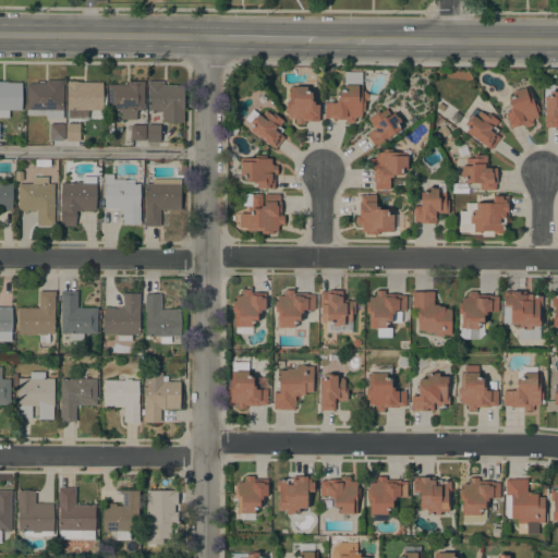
[(331,119),(331,118),(325,118),(325,102),(336,102),(336,99),(339,99),(339,91),(343,91),(344,85),(346,72),(358,72),(356,85),(361,85),(361,91),(364,91),(367,94),(367,95),(376,95),(376,99),(367,99),(364,101),(364,111),(362,111),(361,117),(355,117),(355,118),(354,118),(354,122),(353,122),(353,123),(347,123),(347,122),(346,122),(346,120),(331,119)]
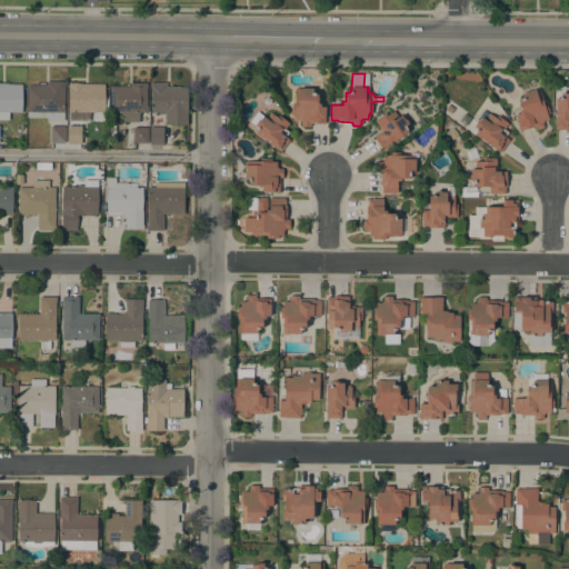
[(65,81),(65,121),(47,121),(47,118),(27,117),(27,85),(47,85),(47,81),(65,81)]
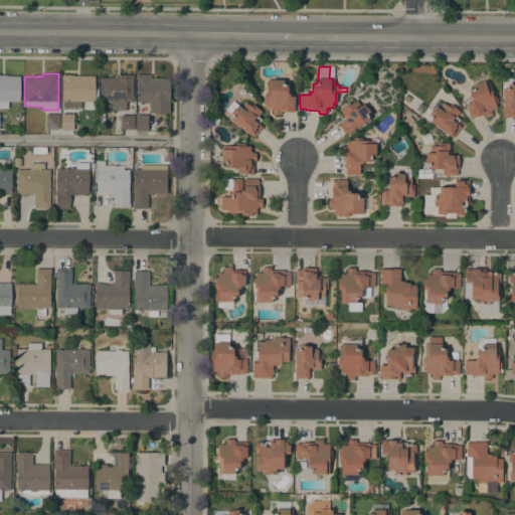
[(484,73),(491,94),(494,93),(497,102),(495,103),(496,107),(492,109),(492,110),(491,111),(492,115),(491,115),(491,116),(486,118),(485,117),(483,114),(471,119),(466,105),(471,103),(470,100),(472,99),(469,92),(474,90),(472,84),(473,84),(471,78),(484,73)]
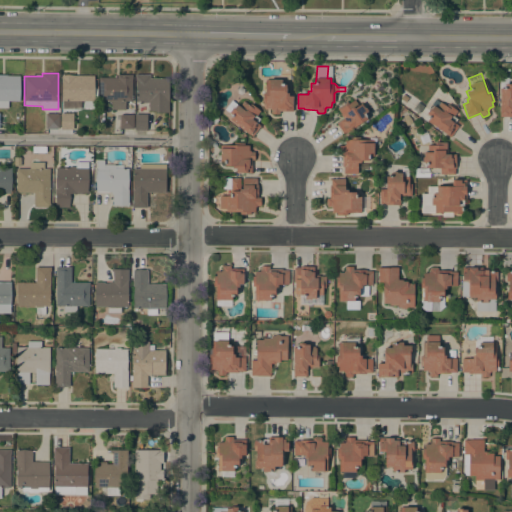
[(0,74),(5,74),(5,76),(19,76),(19,101),(8,101),(8,108),(0,108),(0,74)]
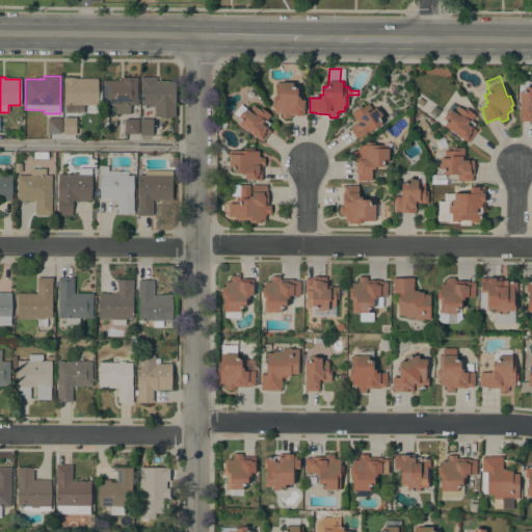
[(109,108),(102,108),(102,80),(122,80),(122,77),(137,77),(137,104),(130,104),(130,112),(109,111),(109,108)]
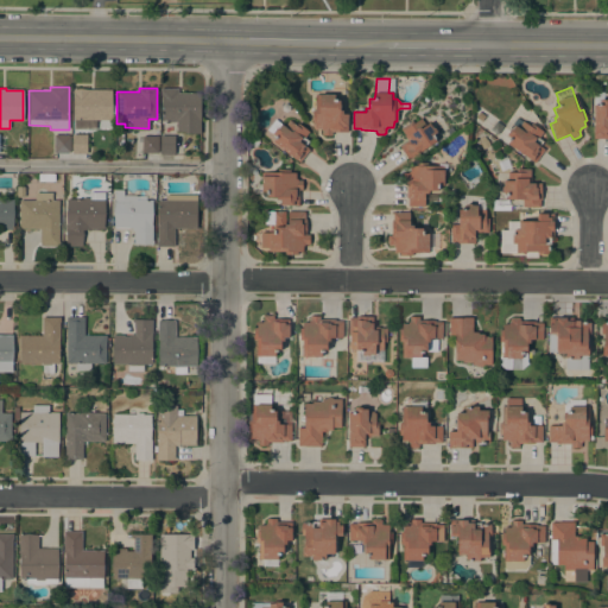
[(200,93),(201,133),(185,133),(185,131),(176,131),(176,122),(170,122),(170,120),(162,120),(162,96),(160,96),(160,88),(178,88),(178,93),(200,93)]
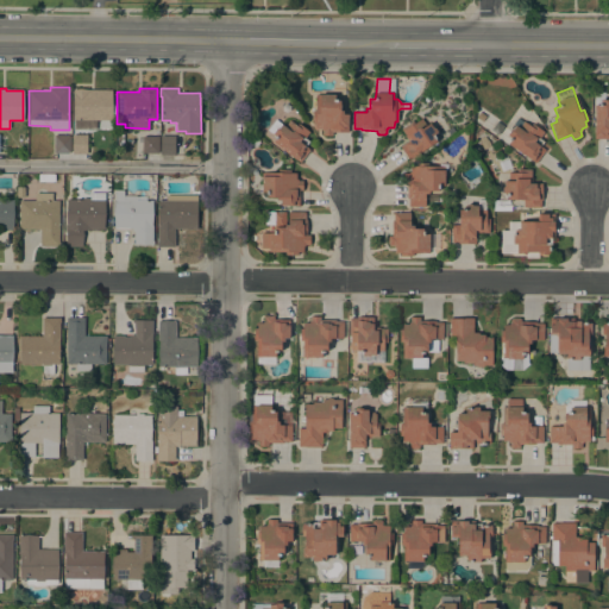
[(112,105),(115,105),(115,117),(111,117),(111,120),(96,120),(95,130),(74,130),(74,95),(73,95),(73,89),(112,89),(112,105)]
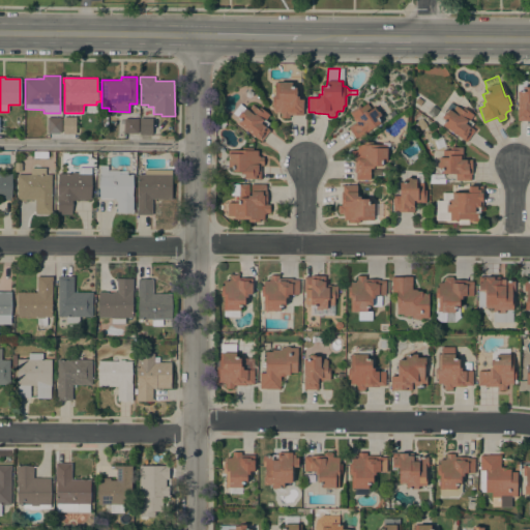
[(289,115),(289,118),(281,118),(281,113),(280,113),(280,112),(274,112),(274,107),(271,107),(272,97),(274,97),(275,82),(291,82),(291,87),(296,87),(296,95),(298,96),(298,99),(303,99),(302,115),(289,115)]
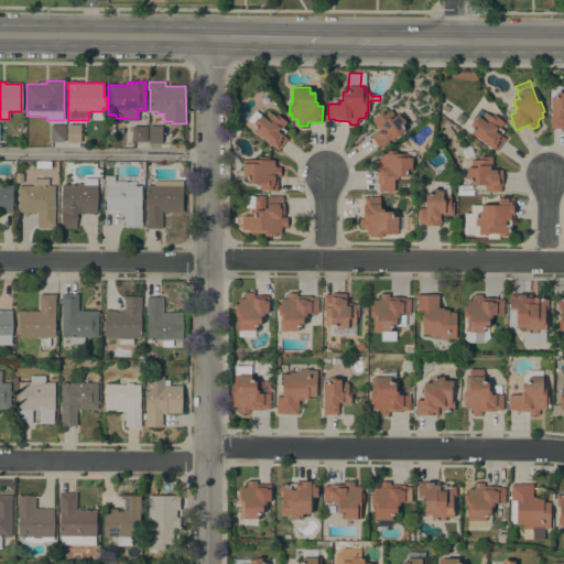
[(563,129),(551,129),(550,97),(555,97),(555,91),(563,91),(563,129)]
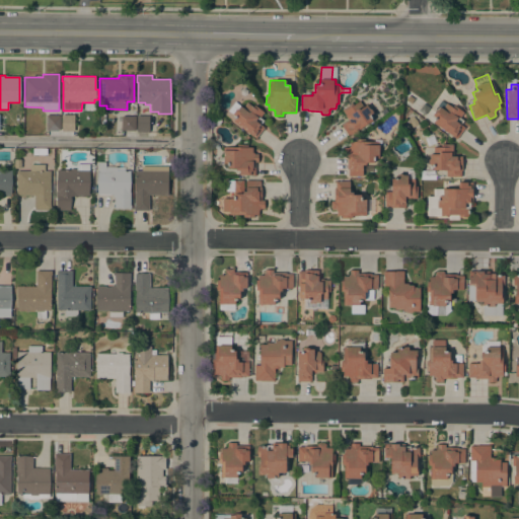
[(352,102),(353,105),(359,100),(363,106),(366,104),(369,108),(371,108),(373,112),(372,114),(369,116),(372,120),(351,134),(352,135),(348,137),(341,125),(348,120),(345,116),(346,116),(342,109),(352,102)]
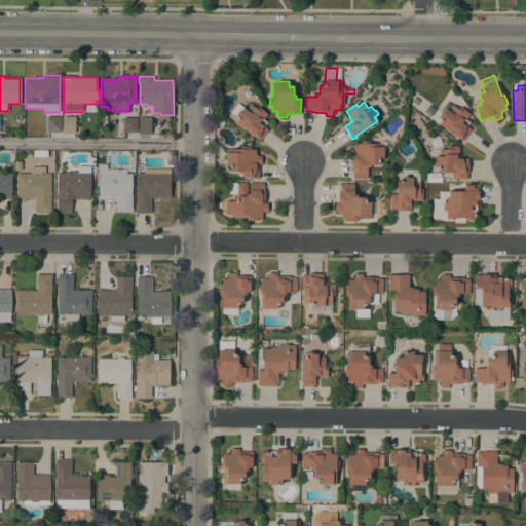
[(462,141),(439,124),(442,120),(438,117),(440,113),(442,114),(445,109),(443,107),(447,102),(458,109),(459,107),(470,114),(465,119),(470,122),(466,126),(471,129),(462,141)]
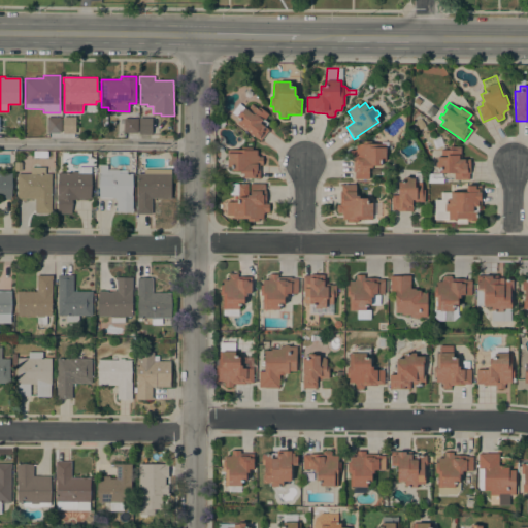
[(260,141),(236,123),(240,119),(232,112),(239,103),(246,109),(251,104),(257,109),(259,107),(268,114),(264,119),(268,123),(265,127),(268,129),(260,141)]
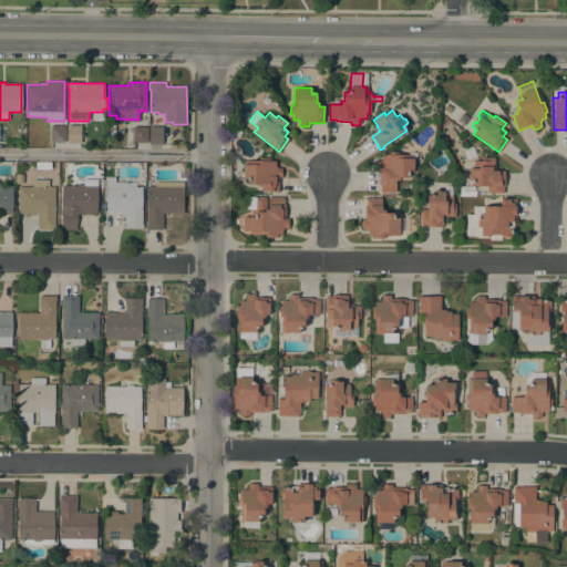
[(50,143),(50,125),(63,125),(63,126),(65,126),(65,142),(63,142),(63,143),(50,143)]
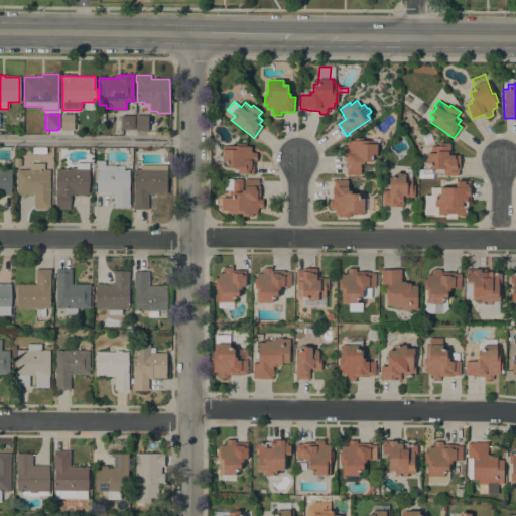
[(74,131),(60,130),(60,114),(74,114),(74,131)]
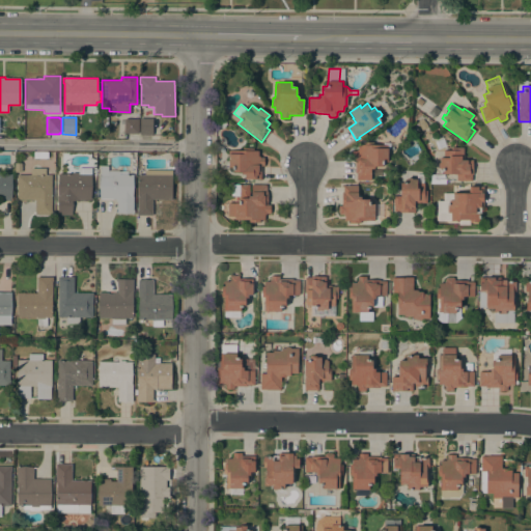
[(138,134),(123,134),(124,118),(138,118),(138,134)]
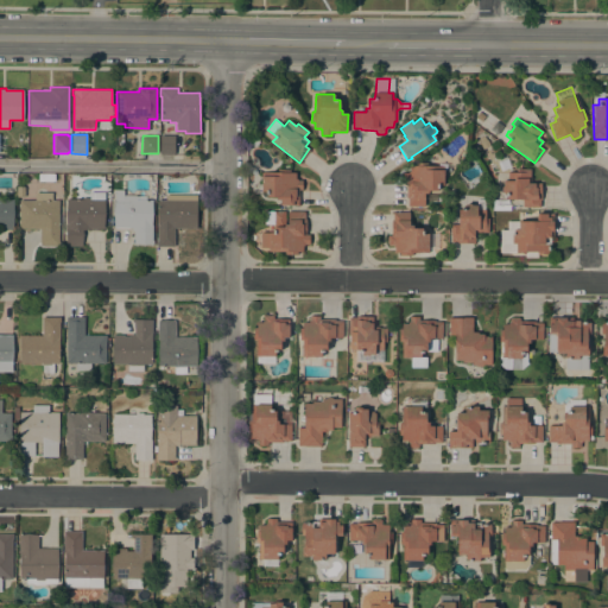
[(175,154),(159,154),(159,135),(175,135),(175,154)]
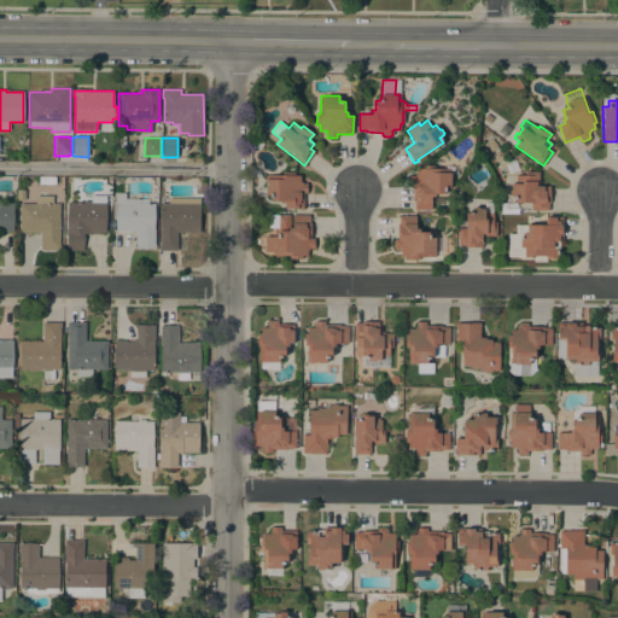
[(414,168),(445,169),(445,165),(454,165),(454,173),(452,173),(450,188),(444,188),(444,194),(435,193),(435,196),(431,196),(431,200),(431,210),(414,209),(414,202),(412,202),(413,186),(409,186),(409,176),(414,176),(414,168)]
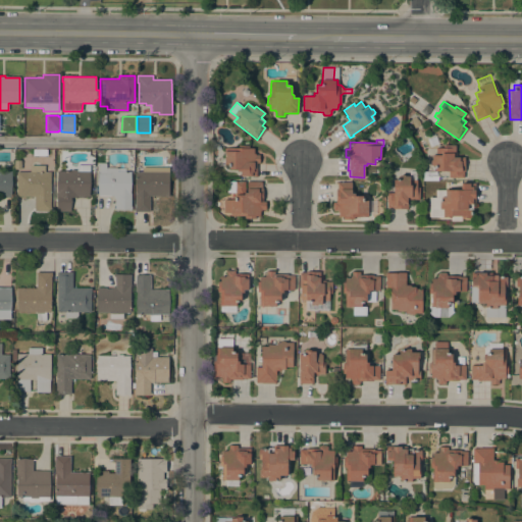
[(239,148),(239,145),(249,145),(249,148),(254,148),(254,153),(255,153),(255,154),(259,155),(259,163),(257,163),(257,176),(241,176),(241,171),(238,171),(238,169),(229,169),(229,164),(224,164),(224,148),(239,148)]
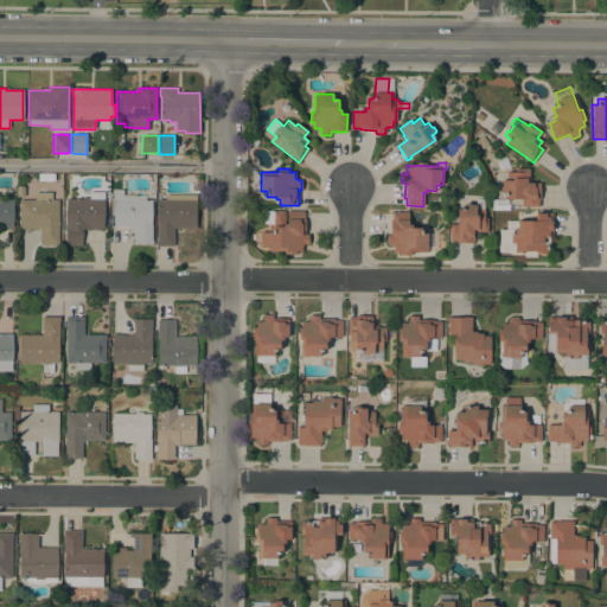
[(512,180),(513,168),(529,168),(529,177),(530,177),(530,183),(541,183),(540,199),(540,206),(522,206),(522,199),(506,198),(506,192),(502,192),(500,190),(500,186),(502,186),(502,180),(512,180)]
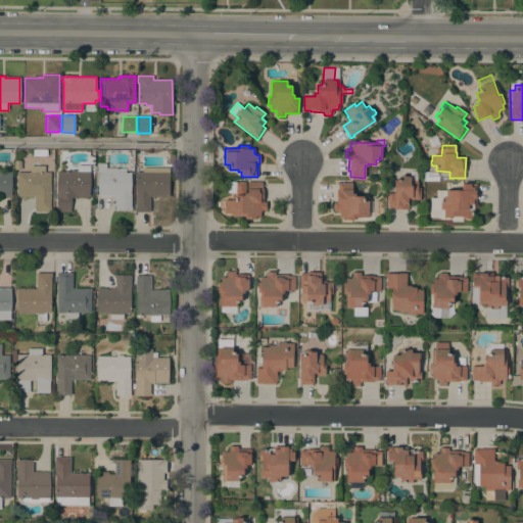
[(15,196),(15,193),(16,193),(16,172),(30,173),(31,165),(45,165),(45,173),(51,173),(50,211),(34,211),(34,197),(15,196)]
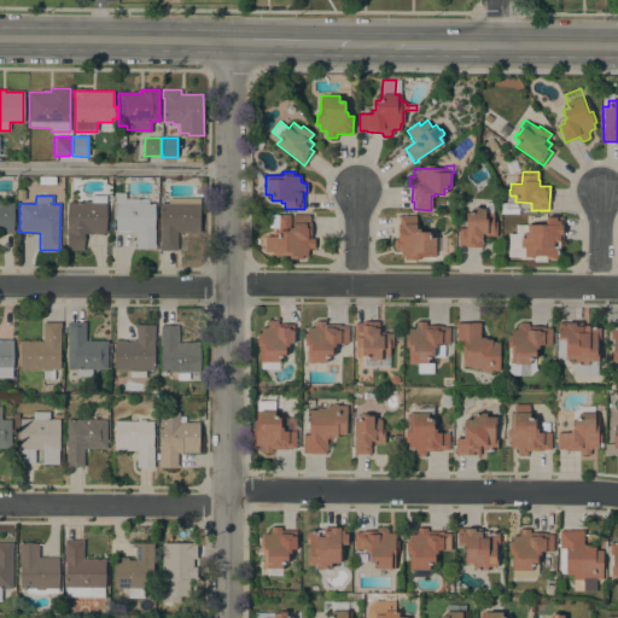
[(105,233),(92,233),(83,233),(83,250),(66,250),(68,203),(83,203),(83,200),(91,200),(91,196),(106,196),(105,233)]
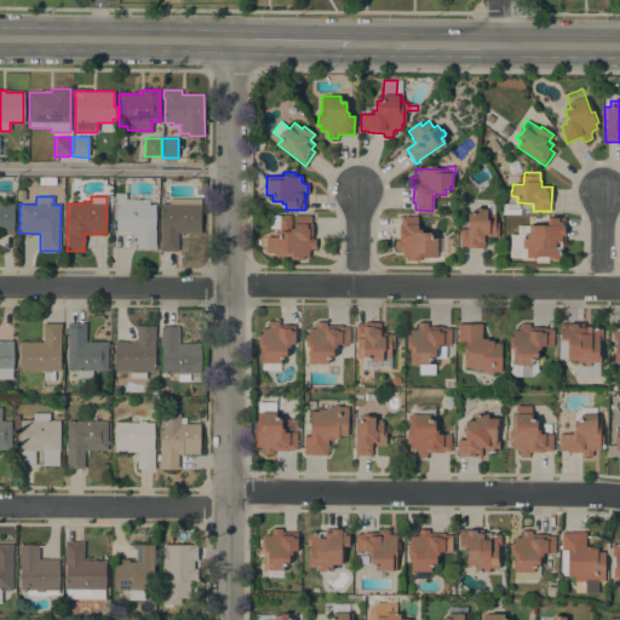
[(155,229),(155,245),(156,245),(156,248),(136,248),(136,235),(135,235),(135,233),(116,231),(116,200),(125,200),(127,200),(127,199),(137,199),(137,200),(139,200),(148,201),(148,204),(155,204),(155,229)]
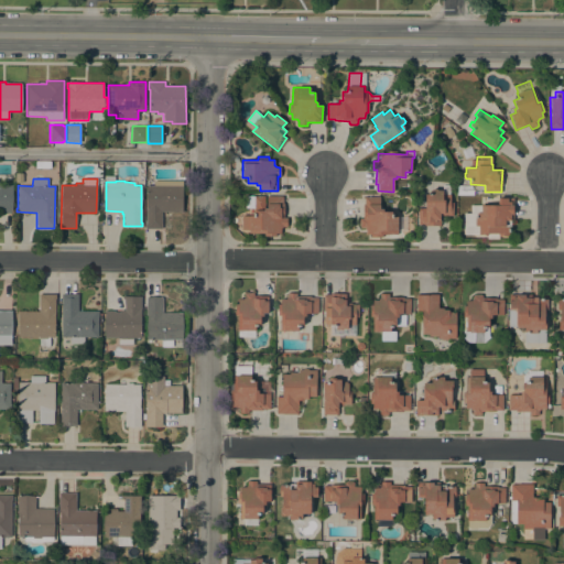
[(153,185),(153,182),(167,182),(167,185),(183,185),(183,212),(162,212),(162,229),(144,228),(145,224),(145,185),(153,185)]
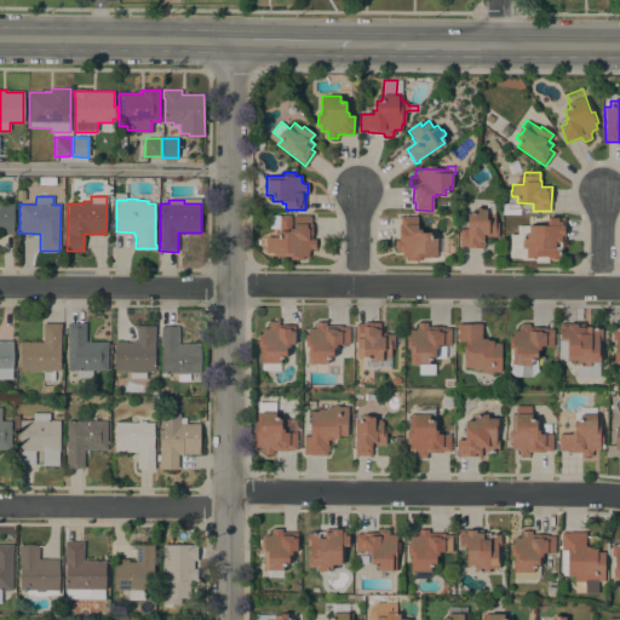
[(0,202),(13,204),(13,234),(0,234),(0,202)]
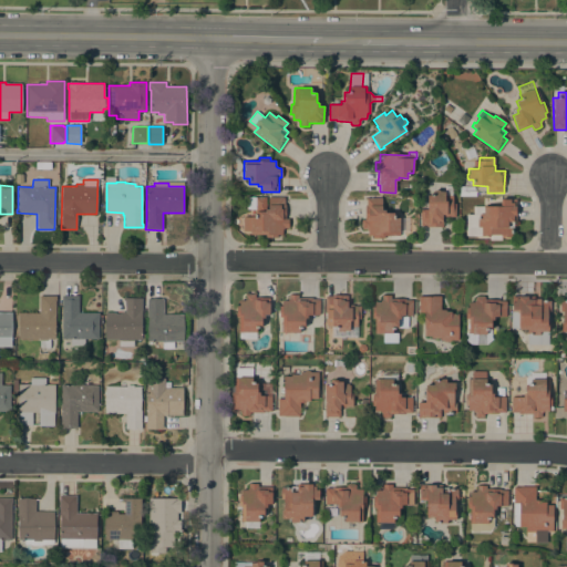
[(443,226),(426,226),(426,225),(420,225),(420,209),(428,209),(428,195),(433,195),(433,192),(435,189),(439,189),(441,192),(445,192),(445,186),(452,186),(452,195),(453,195),(453,204),(455,204),(455,216),(442,216),(442,220),(443,220),(443,226)]
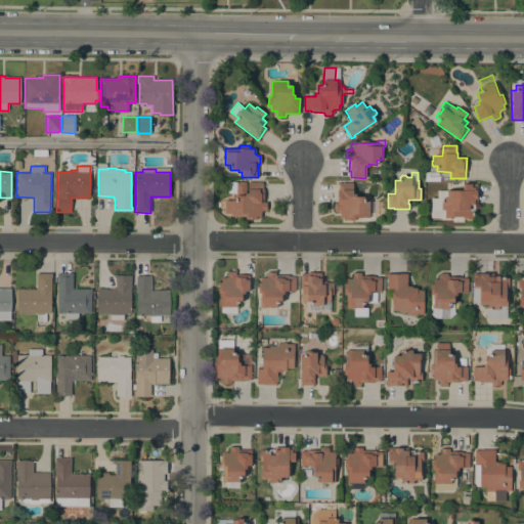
[(263,182),(263,189),(264,189),(264,202),(266,202),(266,210),(262,210),(262,212),(261,212),(261,217),(256,217),(256,219),(246,219),(246,216),(231,217),(231,213),(224,214),(224,201),(236,201),(236,193),(228,193),(228,182),(246,182),(246,193),(249,193),(249,182),(263,182)]
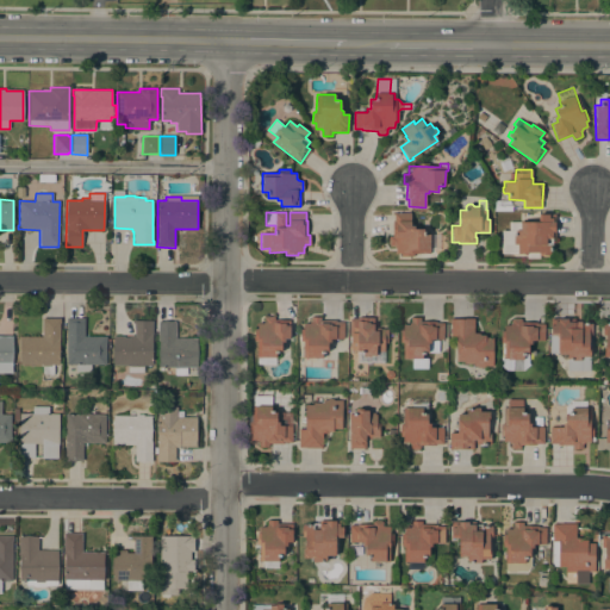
[(411,213),(411,226),(415,226),(415,229),(421,229),(425,223),(442,242),(428,254),(414,254),(414,256),(402,256),(402,253),(396,253),(396,247),(393,247),(393,246),(388,246),(388,244),(388,237),(388,236),(392,236),(392,221),(393,221),(394,212),(411,213)]
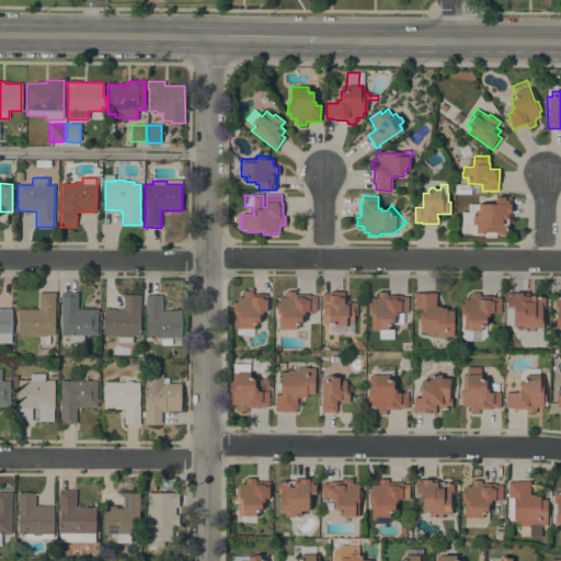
[(472,215),(473,215),(473,213),(478,213),(478,204),(495,204),(495,197),(511,197),(511,219),(507,219),(507,225),(507,235),(495,235),(495,231),(484,231),(484,233),(476,233),(476,225),(472,225),(472,215)]
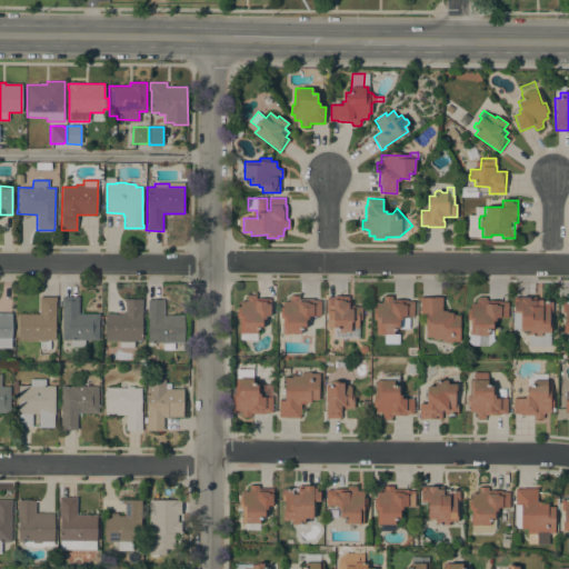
[(246,301),(246,300),(247,300),(247,295),(255,295),(255,298),(270,299),(270,316),(265,316),(265,318),(262,318),(262,328),(258,328),(257,340),(239,339),(240,318),(237,318),(237,307),(240,307),(240,301),(246,301)]
